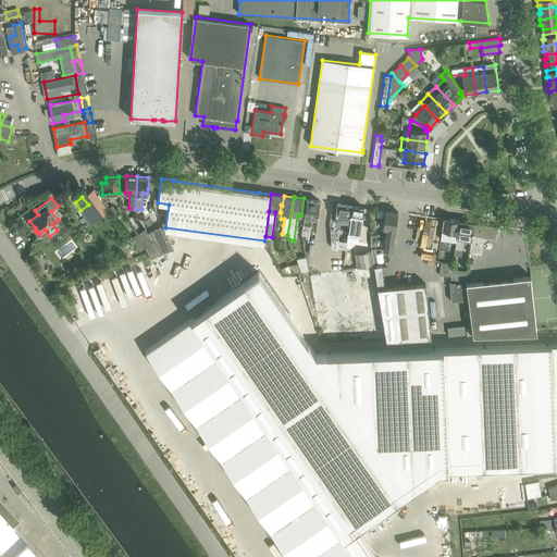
[(312,200),(307,199),(301,234),(307,235),(307,237),(309,237),(312,218),(318,219),(320,201),(318,200),(318,201),(317,200),(314,200),(313,200),(312,200)]
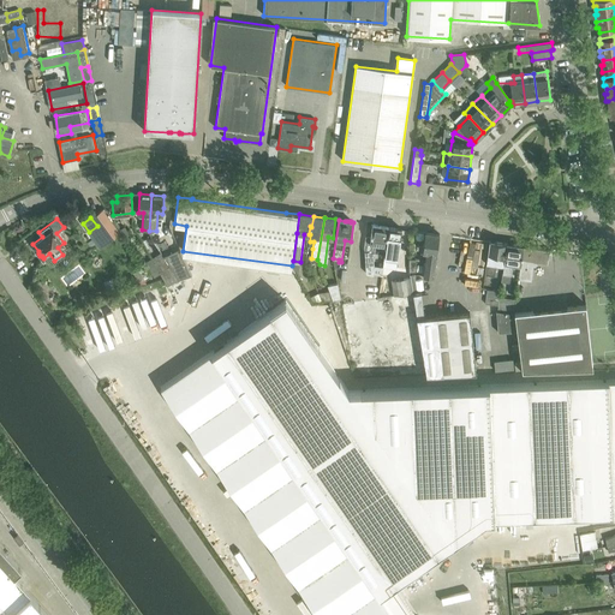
[(365,238),(364,249),(364,251),(369,252),(370,252),(384,255),(386,245),(388,227),(372,225),(371,225),(372,226),(370,237),(366,237),(366,238),(365,238)]
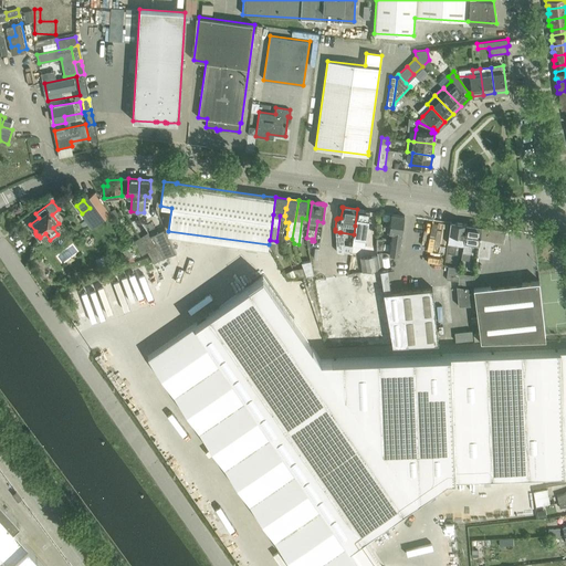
[(115,209),(109,211),(116,220),(121,218),(115,209)]
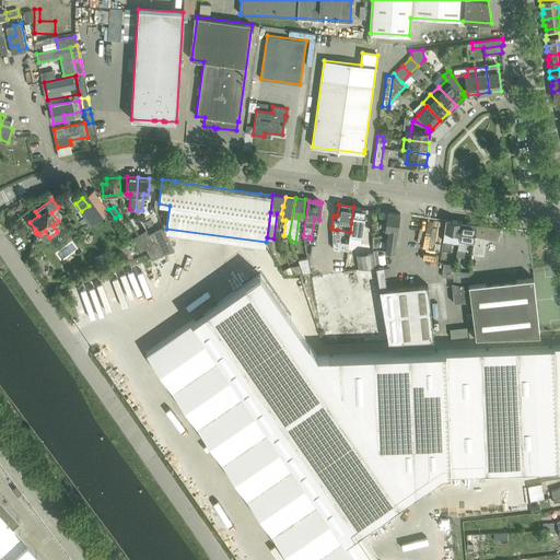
[(350,232),(349,242),(361,244),(363,225),(366,208),(362,208),(353,207),(351,223),(350,232)]
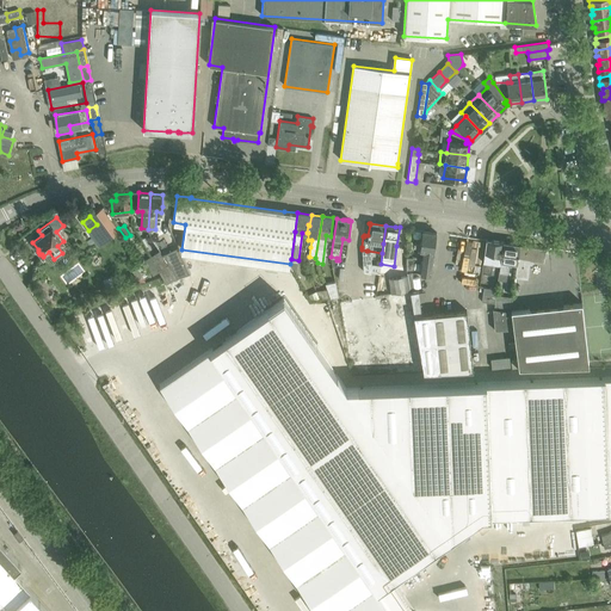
[(423,230),(419,250),(424,251),(420,273),(431,275),(437,233),(423,230)]
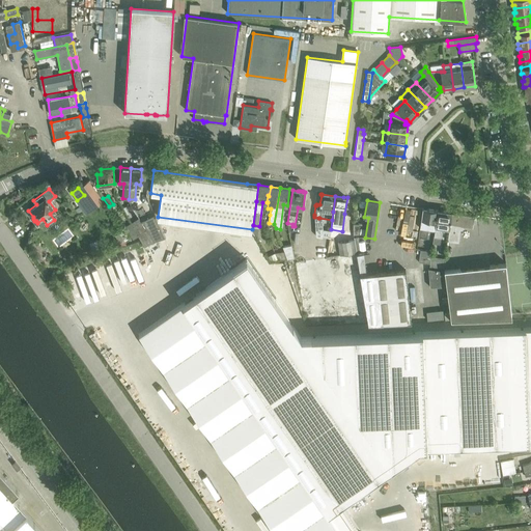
[(428,227),(435,227),(437,210),(423,207),(419,235),(427,236),(428,227)]
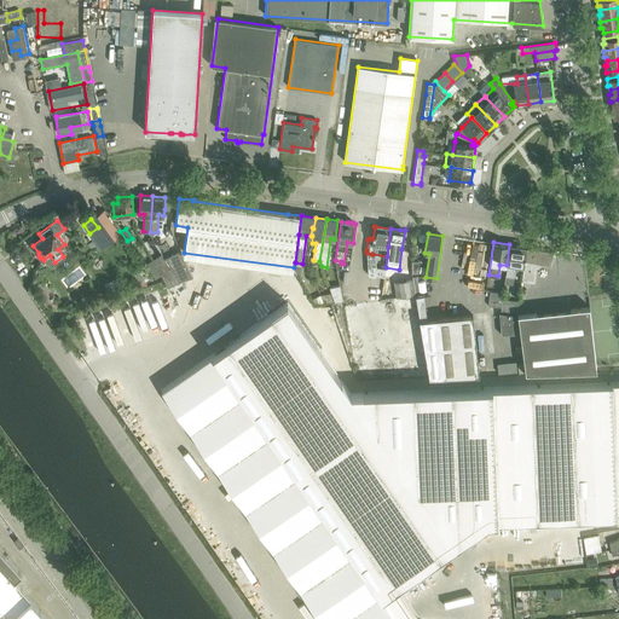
[(507,265),(504,283),(513,284),(515,265),(524,266),(526,248),(526,247),(509,244),(507,265)]
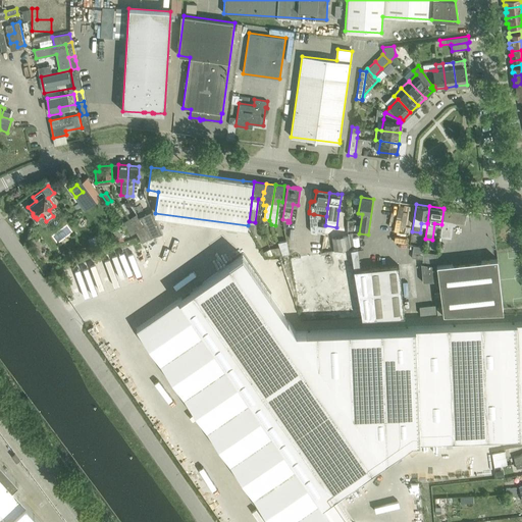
[(466,212),(444,209),(441,224),(440,237),(451,238),(453,222),(465,223),(466,212)]
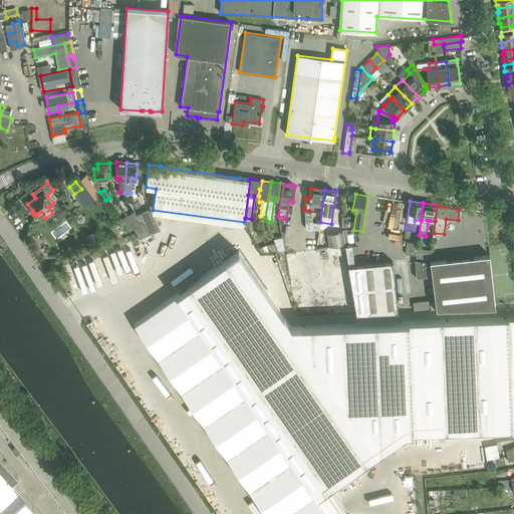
[(150,208),(137,214),(150,233),(160,230),(150,208)]
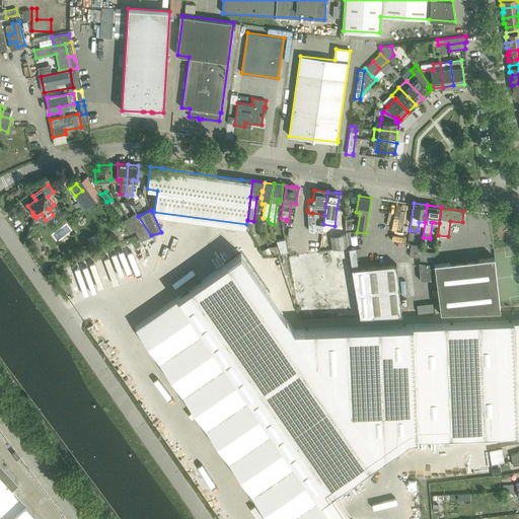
[(138,216),(130,221),(136,232),(141,239),(151,235),(138,216)]
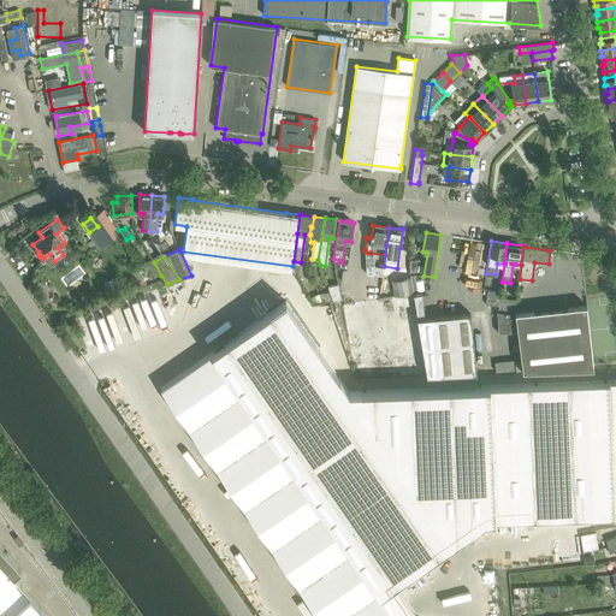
[(154,262),(148,266),(155,279),(161,276),(154,262)]
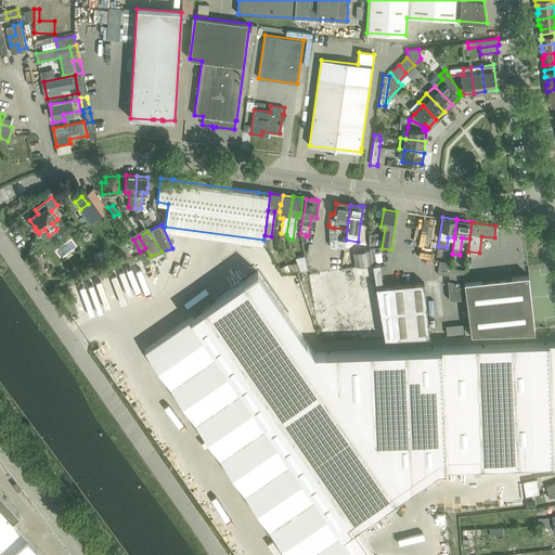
[(130,239),(119,245),(125,256),(136,249),(130,239)]
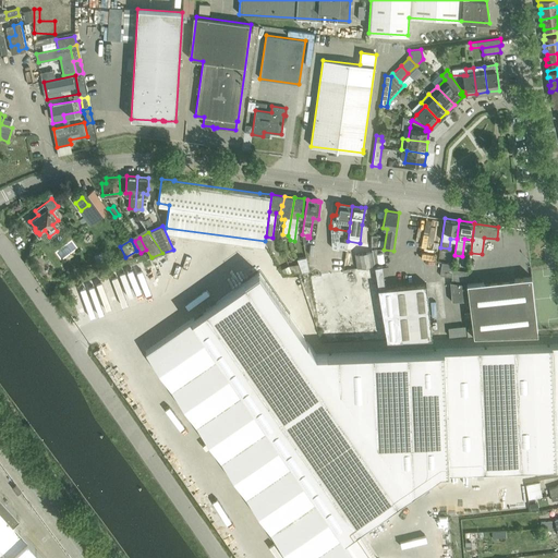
[(106,252),(94,256),(98,265),(109,261),(106,252)]
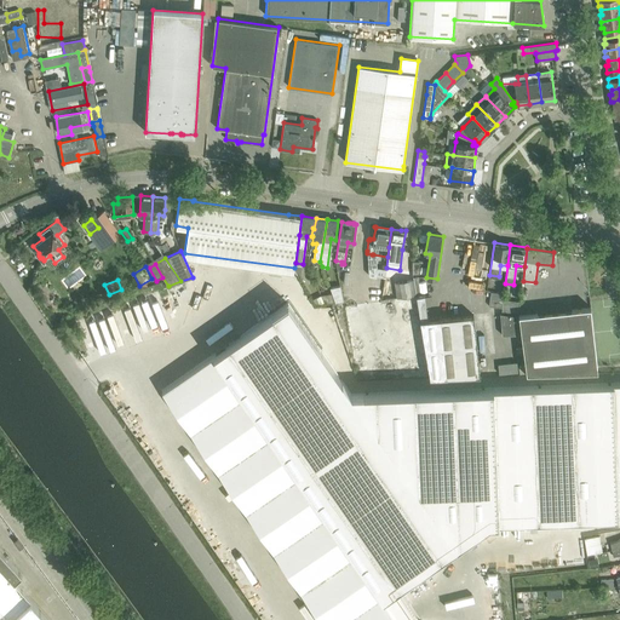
[(407,288),(396,290),(397,298),(415,294),(414,280),(406,281),(407,288)]
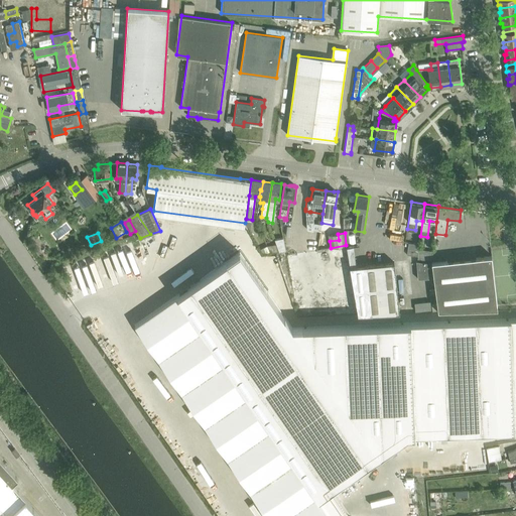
[(406,254),(418,256),(420,243),(408,241),(406,254)]
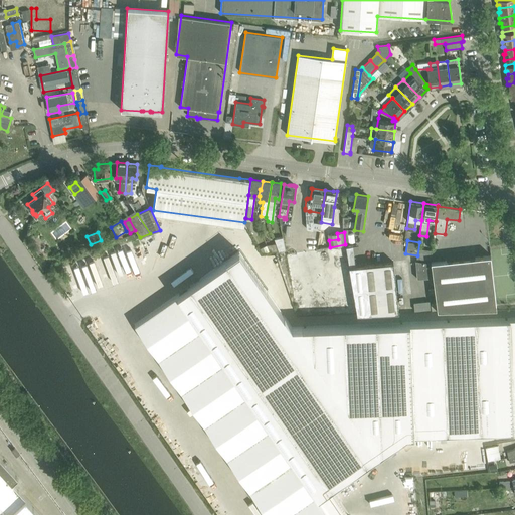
[(268,244),(271,251),(279,250),(276,243),(268,244)]
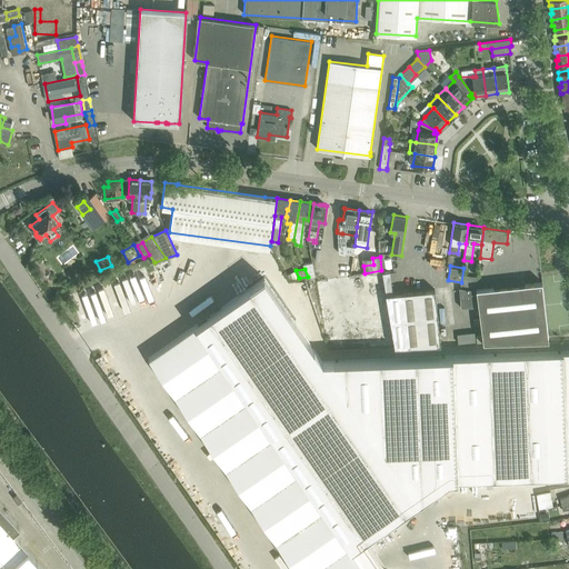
[(296,270),(286,275),(289,280),(299,278),(296,270)]
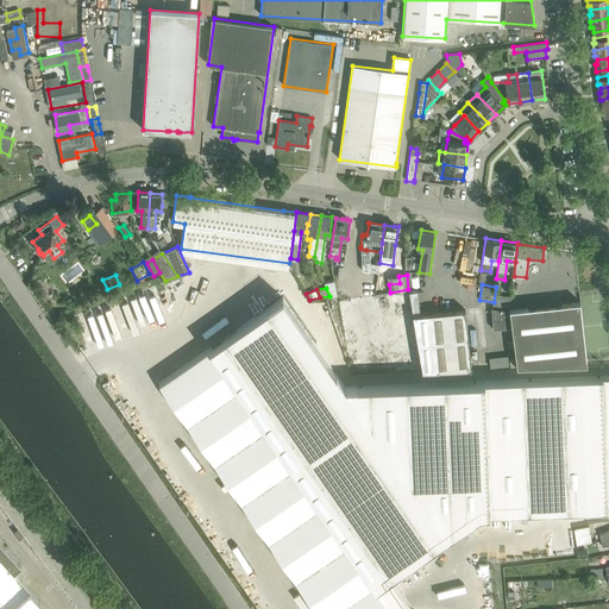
[(283,296),(209,349),(375,588),(391,576),(481,514),(608,508),(608,375),(345,387),(283,296)]
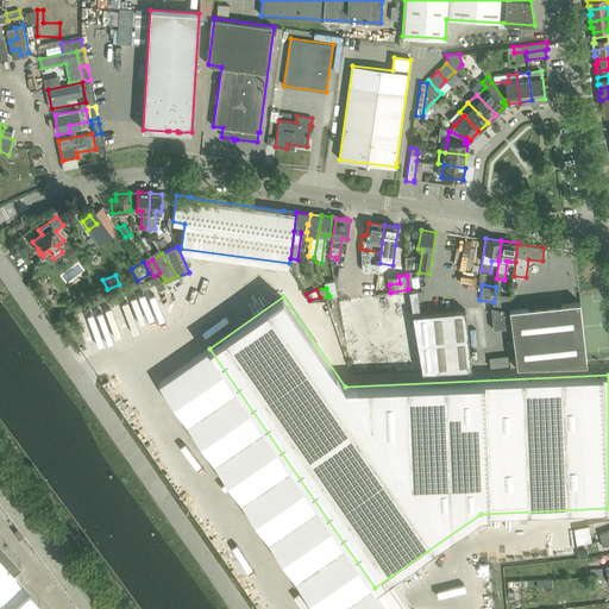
[(422,371),(439,371),(433,313),(420,314),(419,301),(410,301),(422,371)]
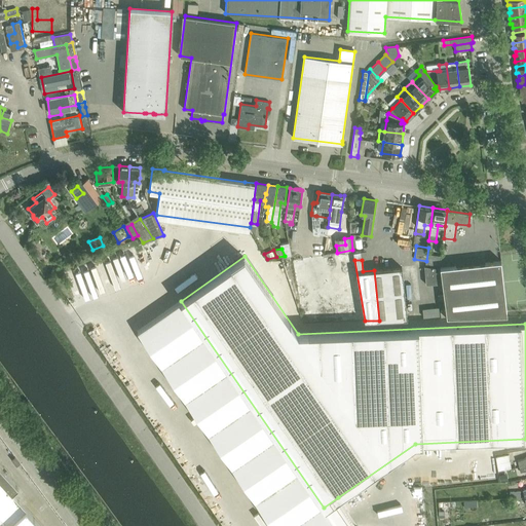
[(506,313),(500,260),(440,267),(442,283),(446,316),(506,314),(506,313)]
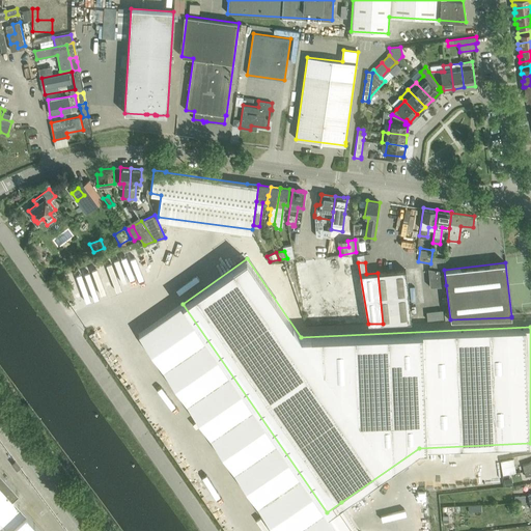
[(82,304),(106,294),(94,268),(70,279),(82,304)]
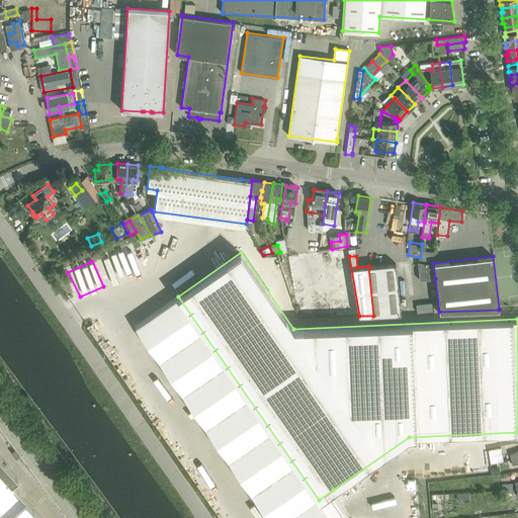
[(435,278),(433,263),(418,261),(420,279),(435,278)]
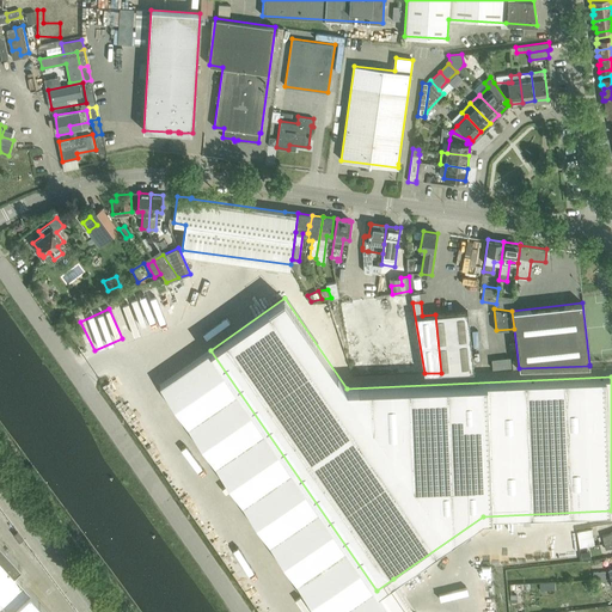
[(435,314),(441,373),(471,371),(465,311),(435,314)]
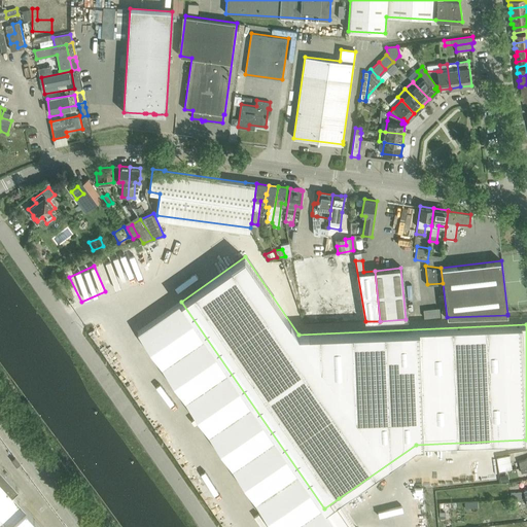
[(337,526),(324,508),(181,302),(136,332),(269,526),(337,526)]
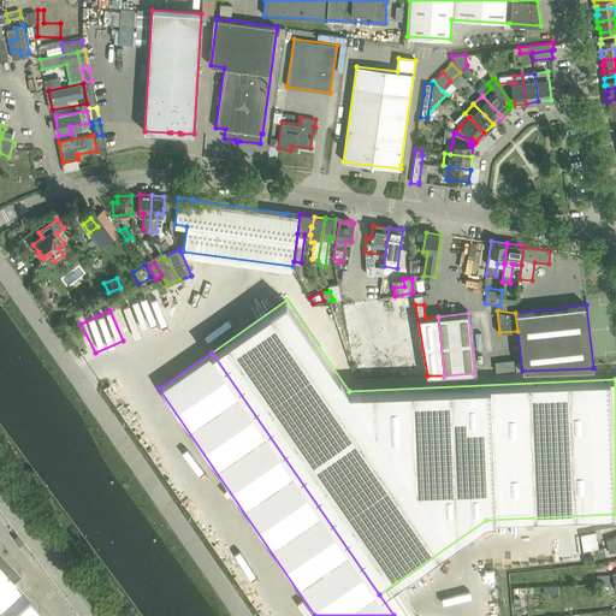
[(596,531),(580,534),(582,550),(598,548),(596,531)]
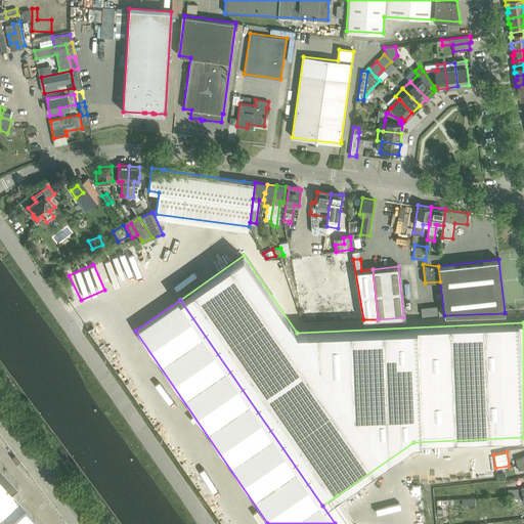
[(14,454),(11,457),(16,464),(19,462),(14,454)]
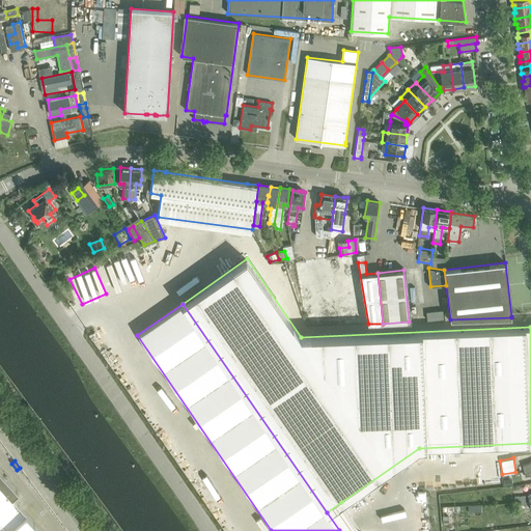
[(0,530),(42,530),(12,499),(19,493),(0,472),(0,530)]
